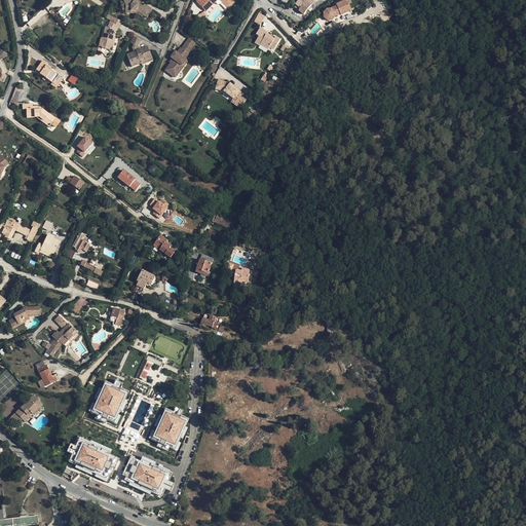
[(139,12),(142,14),(146,17),(151,9),(143,4),(142,5),(139,3),(137,2),(137,0),(124,0),(123,1),(125,4),(125,10),(137,10),(139,11),(139,12)]
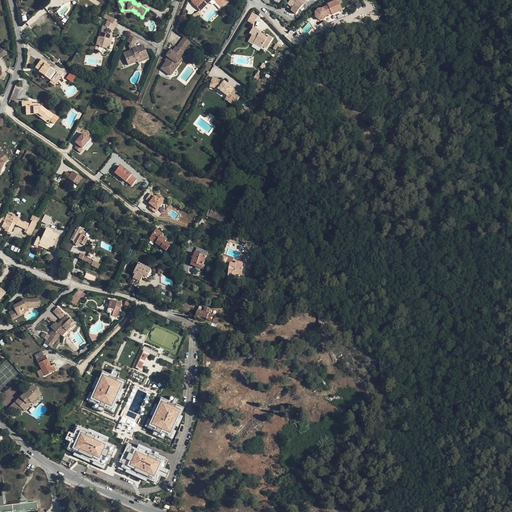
[(297,0),(291,0),(287,6),(292,11),(290,13),(295,16),(302,7),(296,2),(297,0)]
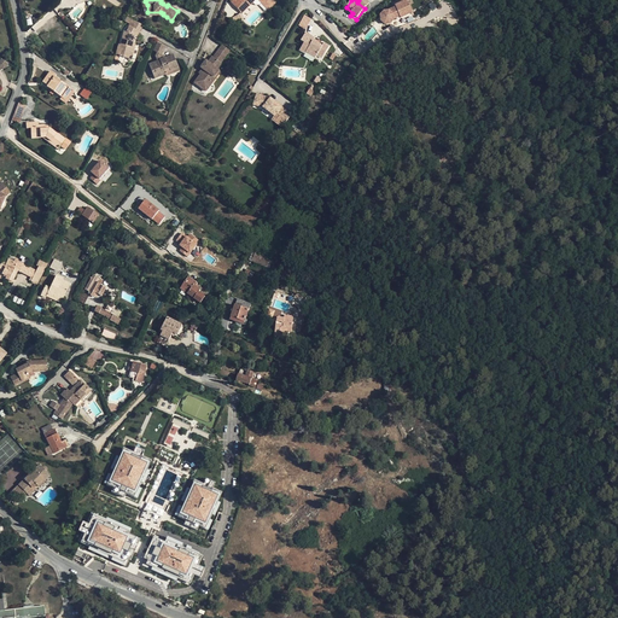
[(412,12),(407,0),(395,5),(396,7),(389,10),(385,10),(383,11),(380,13),(380,17),(382,19),(384,22),(388,23),(390,22),(392,21),(392,18),(400,16),(400,17),(412,12)]
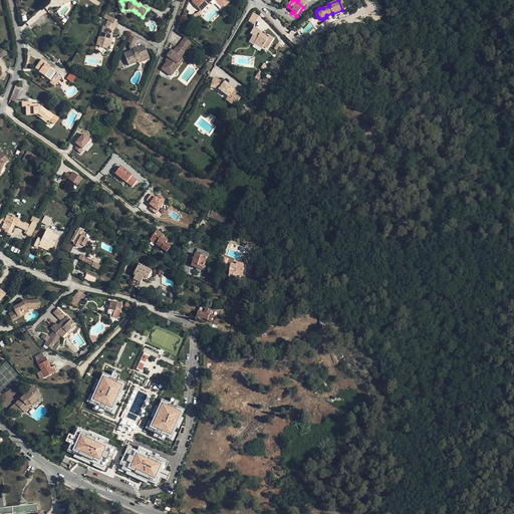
[(207,5),(203,1),(198,7),(201,11),(207,5)]
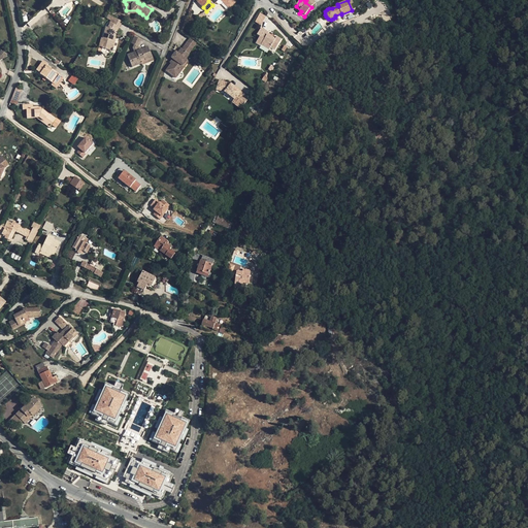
[(260,12),(255,22),(261,25),(266,15),(260,12)]
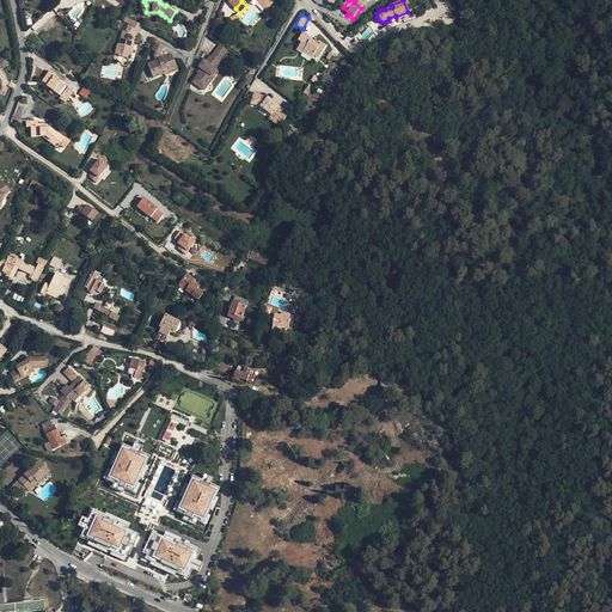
[(141,25),(132,19),(128,26),(135,30),(133,35),(135,35),(141,25)]
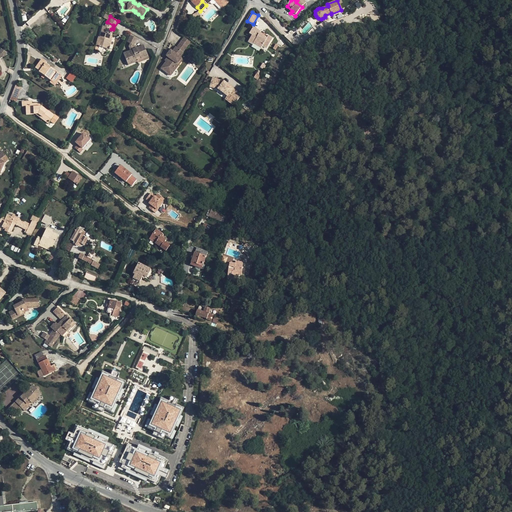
[(109,39),(110,35),(111,31),(111,29),(113,25),(107,22),(104,27),(103,26),(100,37),(99,38),(101,38),(99,46),(108,49),(111,39),(109,39)]
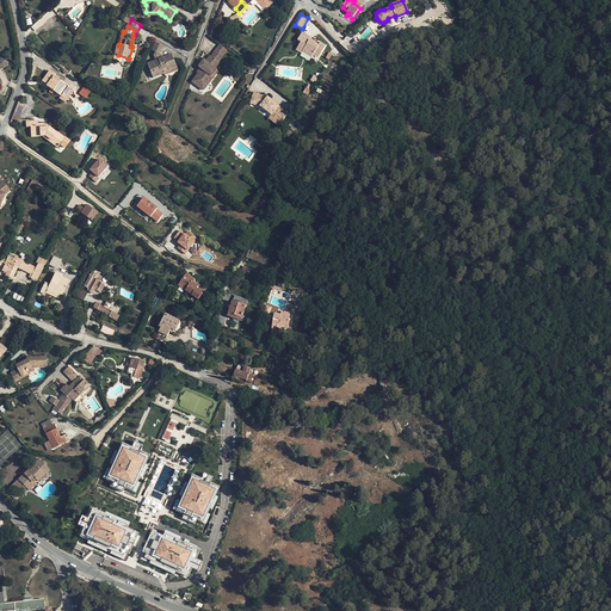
[(310,37),(302,32),(297,41),(300,42),(296,50),(302,54),(302,53),(313,57),(314,55),(319,59),(326,45),(320,42),(319,44),(315,43),(309,39),(310,37)]
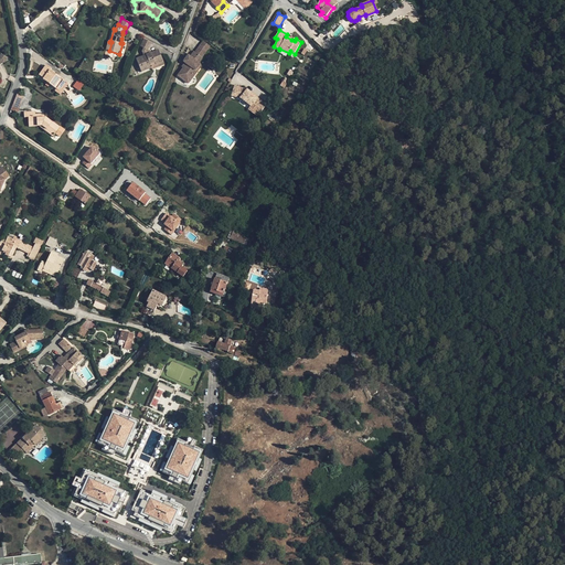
[(158,50),(151,53),(148,54),(147,51),(148,50),(151,43),(144,39),(140,46),(144,48),(142,51),(144,56),(136,60),(141,72),(151,68),(150,65),(155,63),(155,65),(162,62),(158,50)]
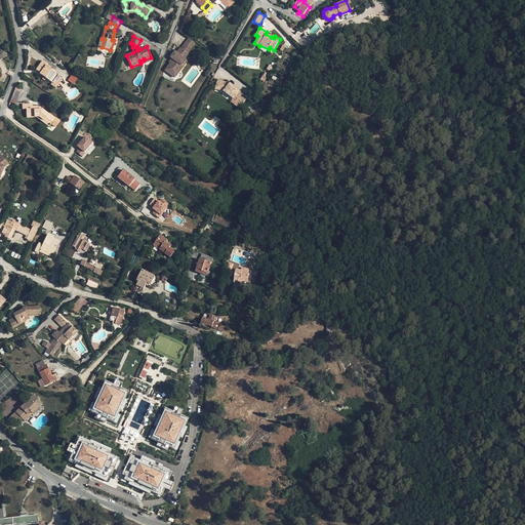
[(185,38),(179,47),(188,51),(193,43),(185,38)]
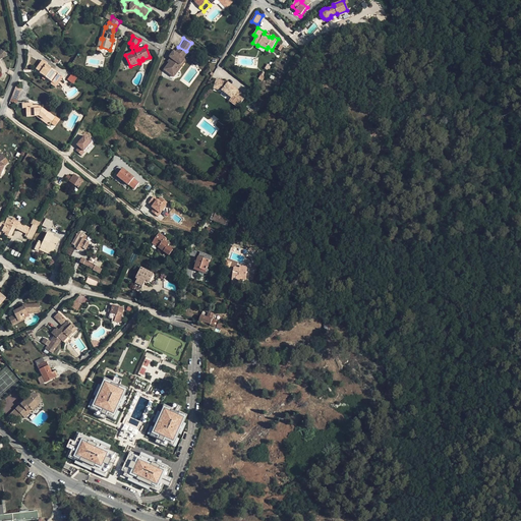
[(173,58),(171,62),(166,70),(175,76),(180,68),(179,67),(181,63),(179,62),(183,56),(183,57),(186,51),(178,47),(175,51),(174,51),(170,57),(172,57),(173,58)]
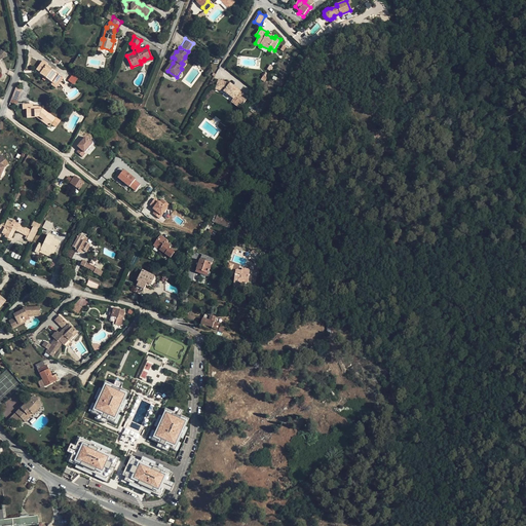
[(48,65),(43,61),(36,70),(40,73),(40,74),(43,77),(46,78),(50,81),(55,73),(47,67),(48,65)]
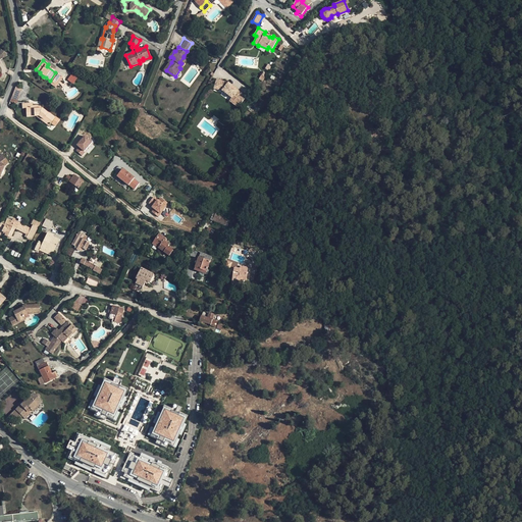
[(58,74),(55,72),(50,81),(52,83),(58,74)]
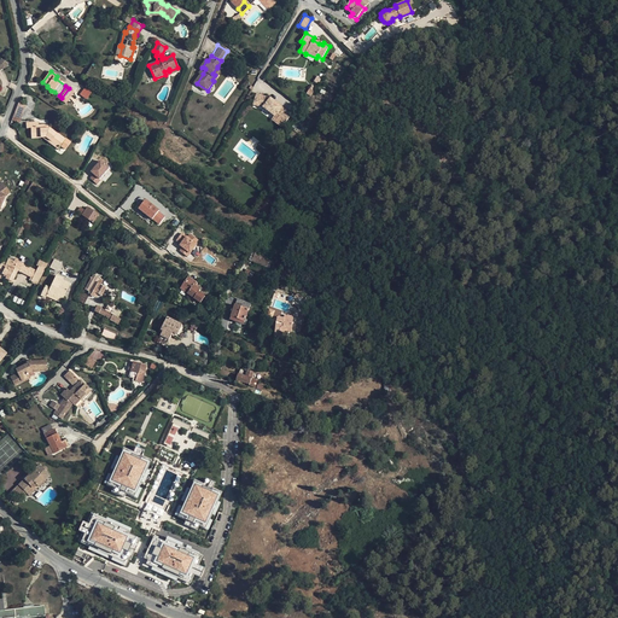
[(83,87),(80,95),(87,99),(92,92),(83,87)]
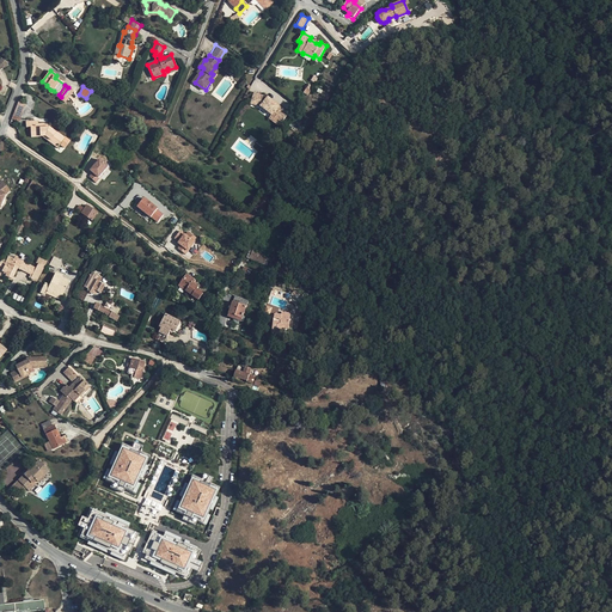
[(279,121),(285,124),(289,117),(269,101),(255,98),(252,109),(262,111),(273,120),(277,123),(279,121)]
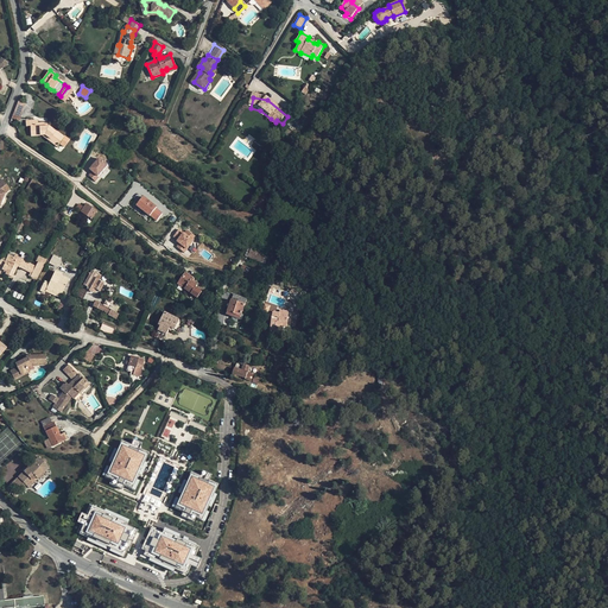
[(19,100),(12,119),(17,120),(24,102),(19,100)]
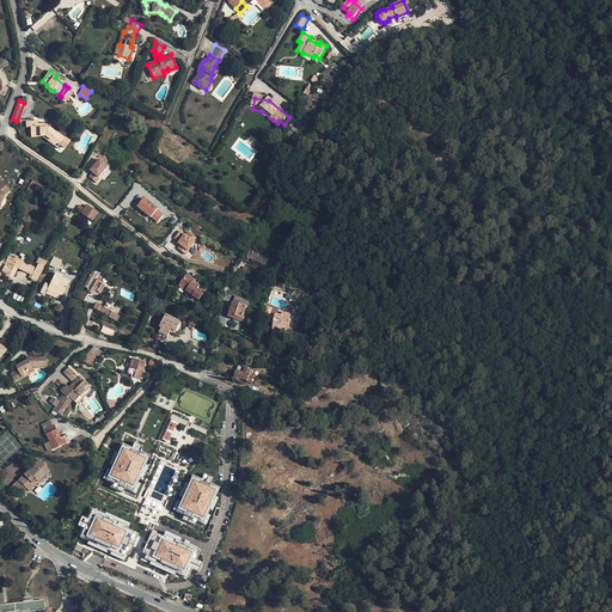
[(273,120),(270,122),(280,130),(285,124),(279,121),(277,123),(273,120)]
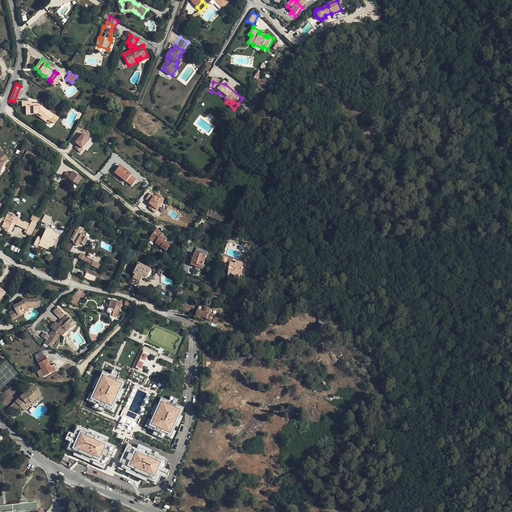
[(41,106),(40,106),(37,107),(37,105),(32,105),(32,104),(32,101),(21,102),(22,106),(25,106),(26,115),(35,114),(38,114),(49,122),(50,121),(54,124),(58,118),(54,115),(48,110),(47,111),(41,106)]
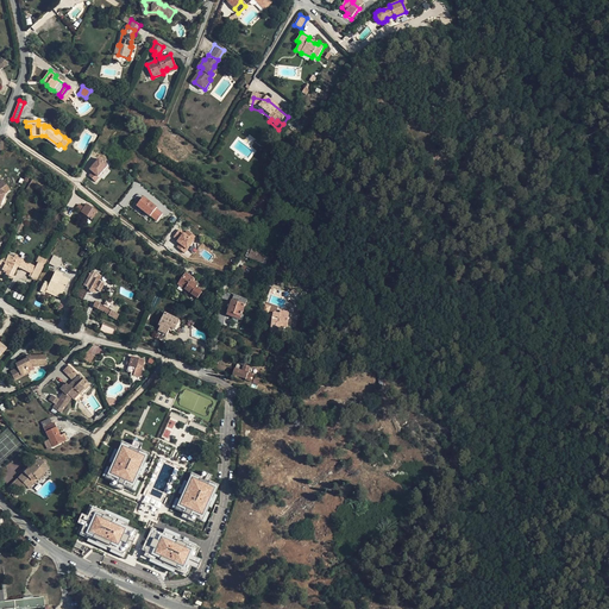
[(99,156),(88,169),(92,171),(88,175),(95,181),(108,164),(99,156)]
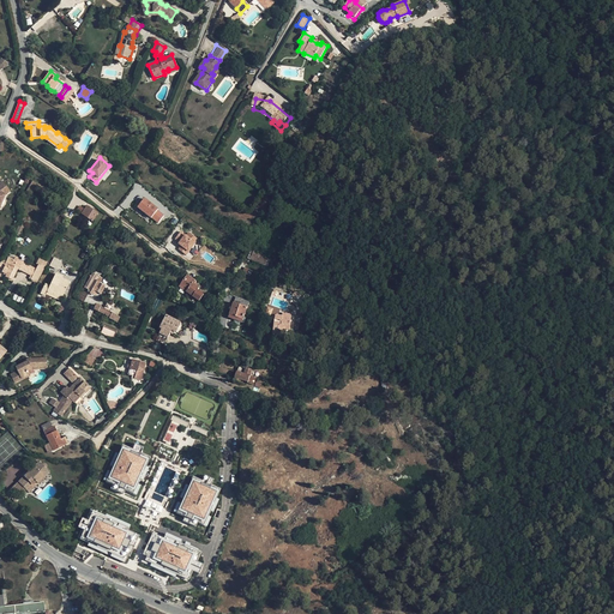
[(11,187),(2,178),(0,180),(0,205),(5,192),(11,187)]
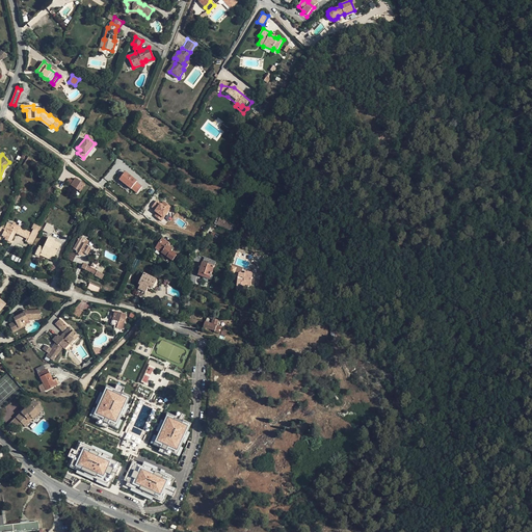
[(125,170),(118,179),(136,193),(143,186),(125,170)]
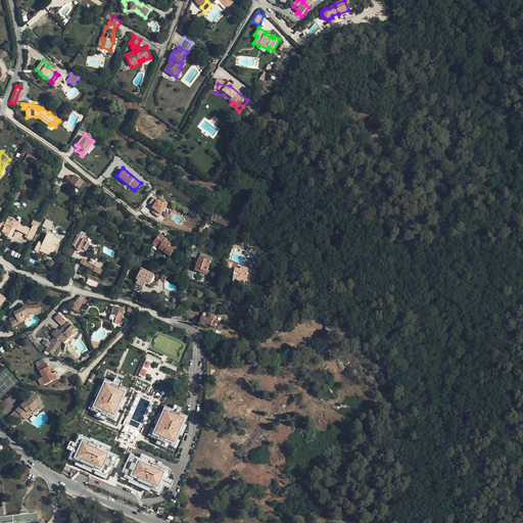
[(79,188),(84,182),(75,175),(73,178),(67,176),(65,179),(79,188)]
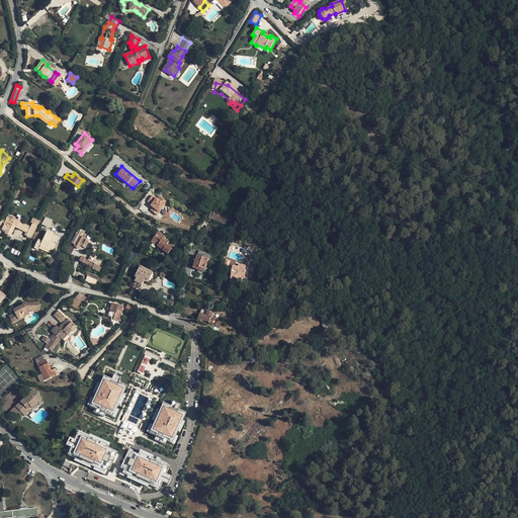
[(153,206),(150,209),(157,216),(167,201),(159,194),(157,197),(153,194),(147,202),(153,206)]
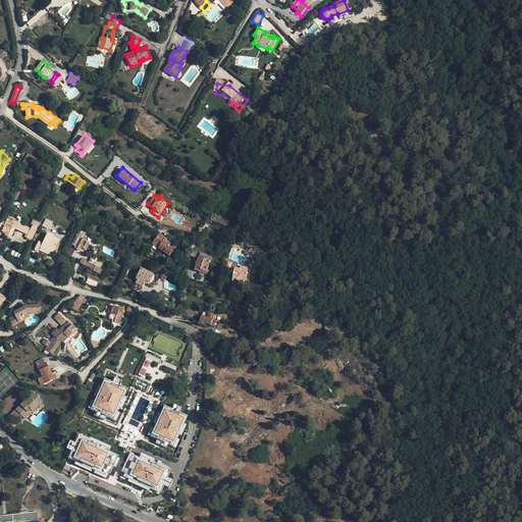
[(228,217),(214,211),(210,219),(224,225),(228,217)]
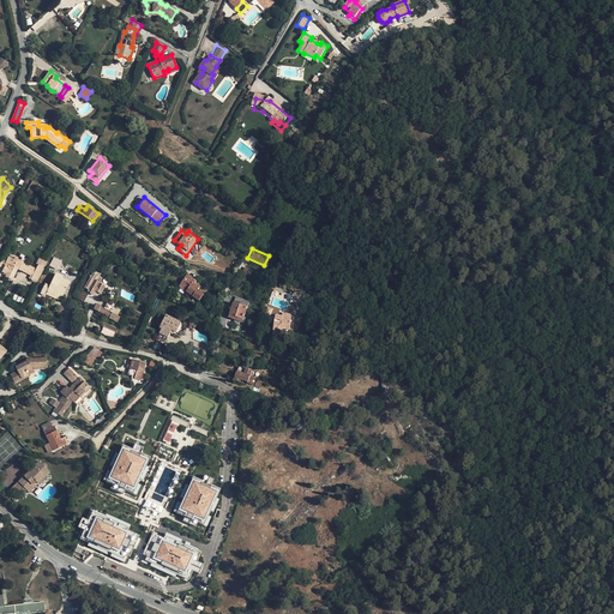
[(0,275),(12,281),(18,269),(12,265),(14,260),(10,257),(7,262),(2,260),(0,264),(0,275)]
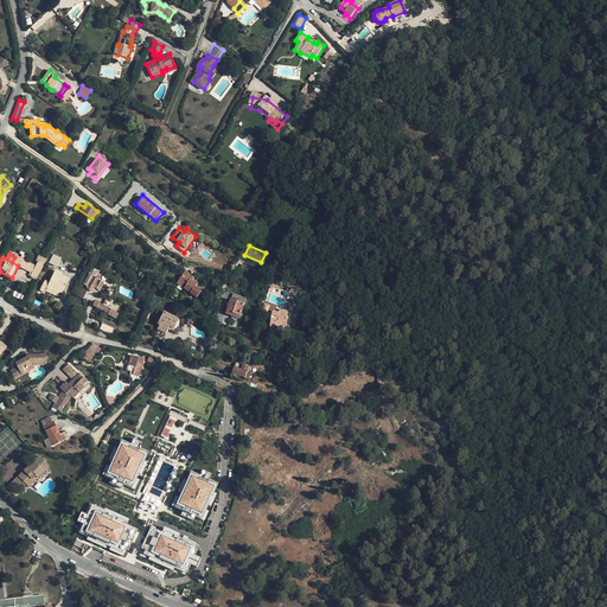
[(49,262),(57,266),(61,257),(53,254),(49,262)]
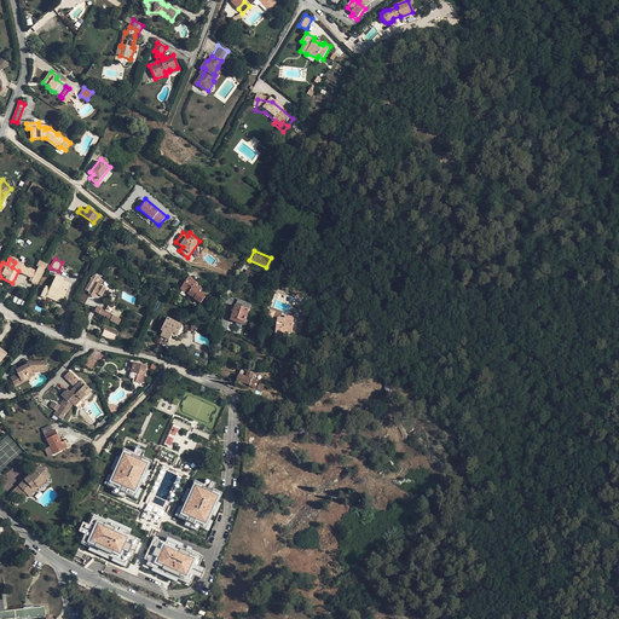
[(38,284),(47,265),(44,262),(42,265),(40,264),(32,281),(38,284)]
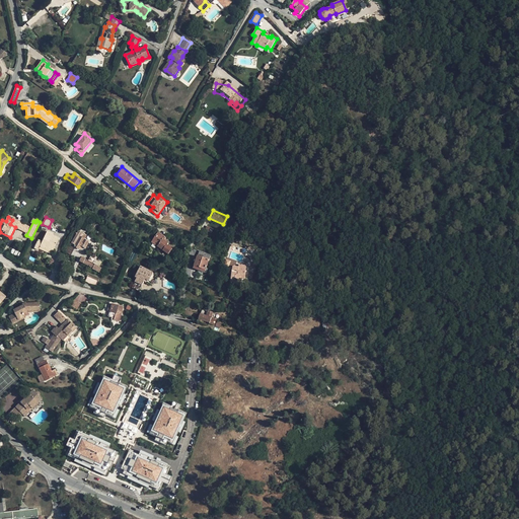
[(53,234),(47,230),(42,241),(39,247),(40,248),(44,250),(45,247),(53,251),(58,241),(52,238),(53,235),(53,234)]
